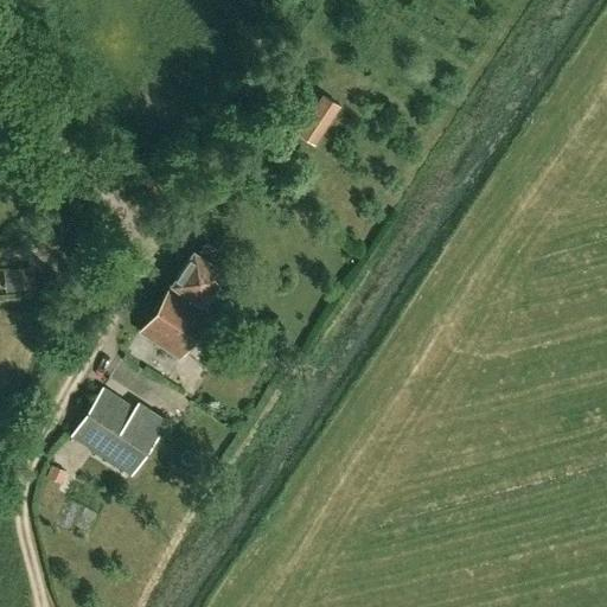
[(323,91),(295,132),(317,147),(343,104),(323,91)]
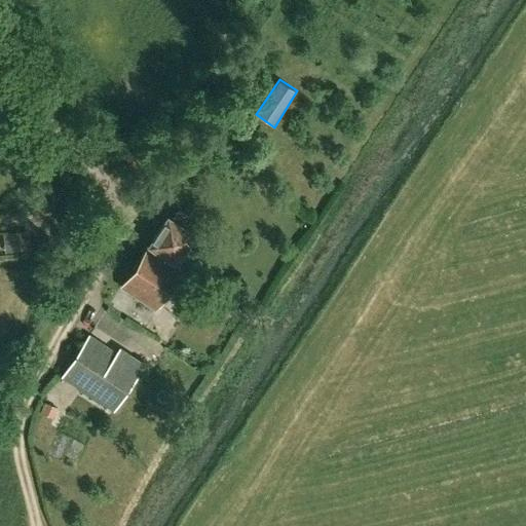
[(157,310),(184,267),(180,265),(191,248),(188,246),(195,234),(168,217),(122,288),(157,310)]
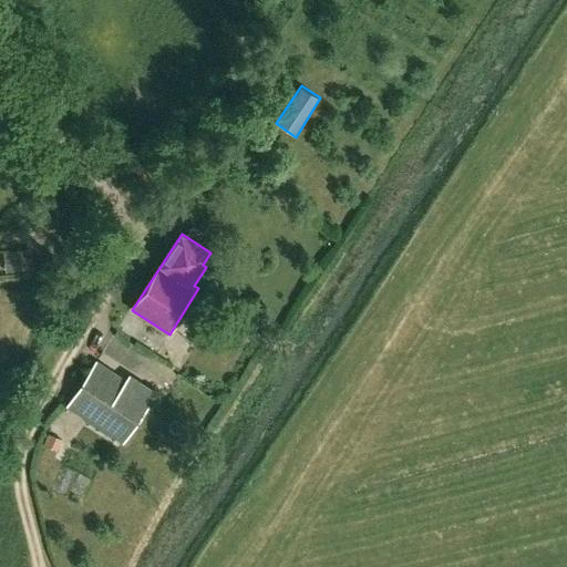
[(32,249),(3,251),(7,272),(34,270),(32,249)]
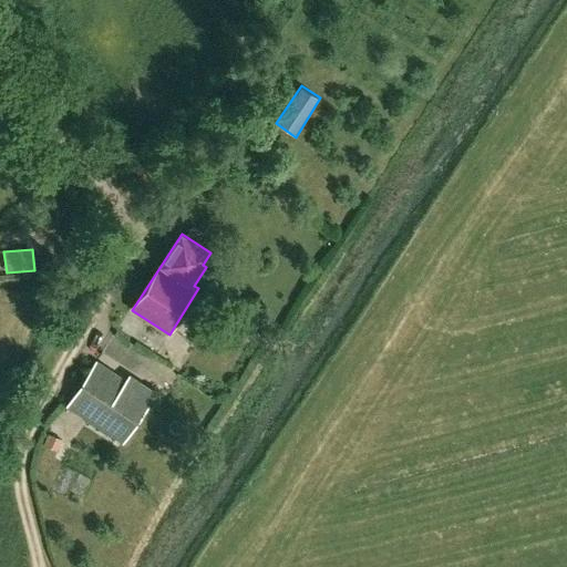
[(96,426),(124,446),(158,392),(131,373),(125,382),(96,361),(65,406),(96,426)]
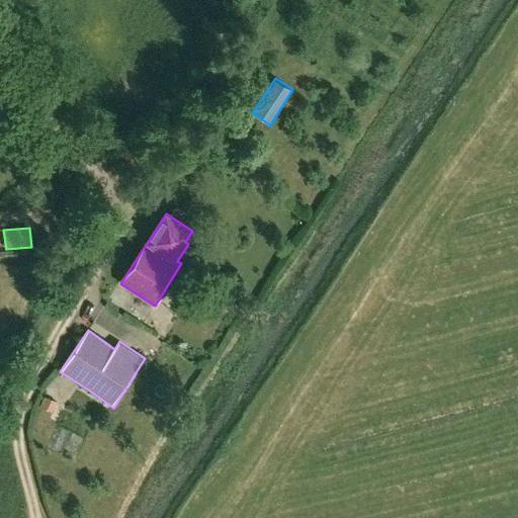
[(53,412),(57,403),(44,397),(39,407),(53,412)]
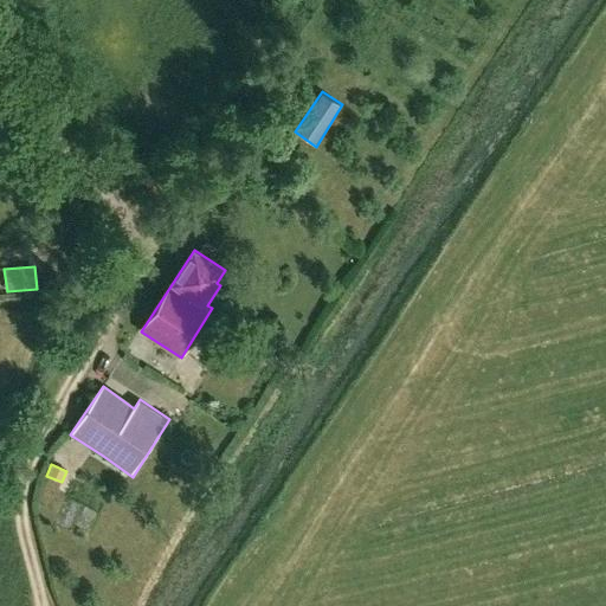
[(88,490),(72,528),(91,536),(107,497),(88,490)]
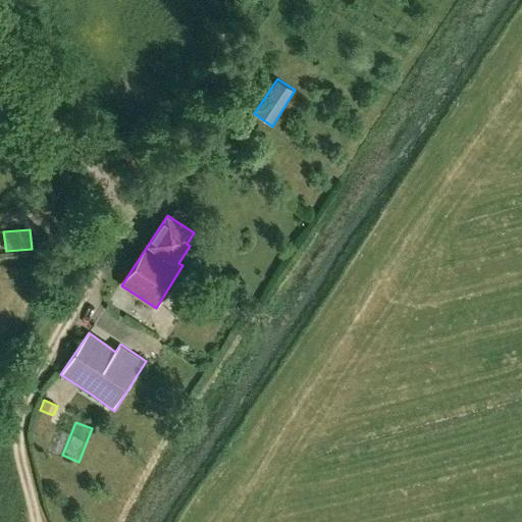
All buildings are outlined.
